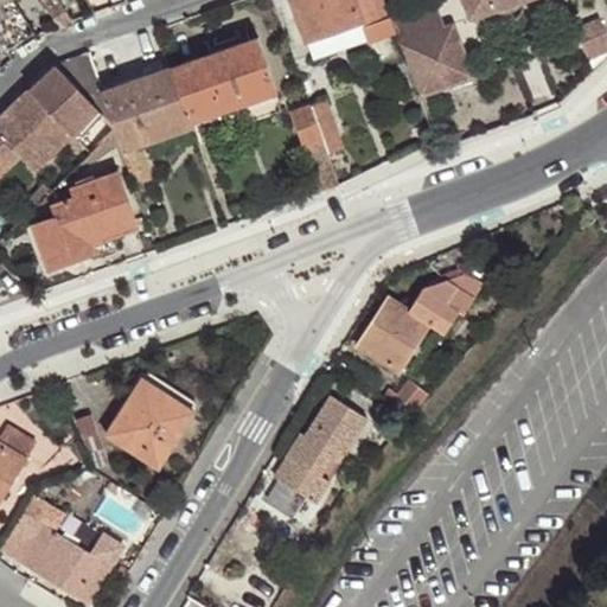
[(14,0),(0,0),(0,32),(10,48),(34,32),(14,0)]
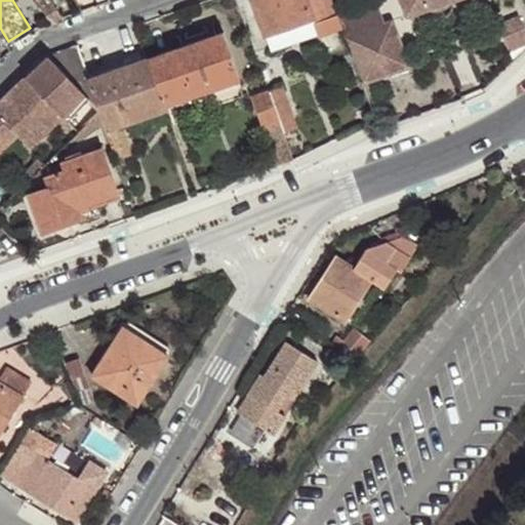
[(38,0),(51,23),(64,18),(51,0),(38,0)]
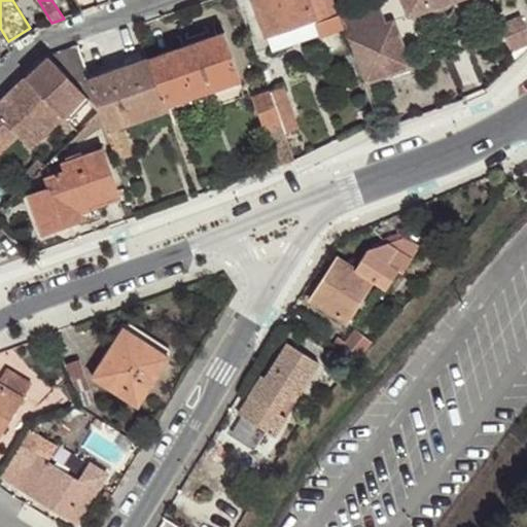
[(316,21),(309,0),(253,0),(269,38),(316,21)]
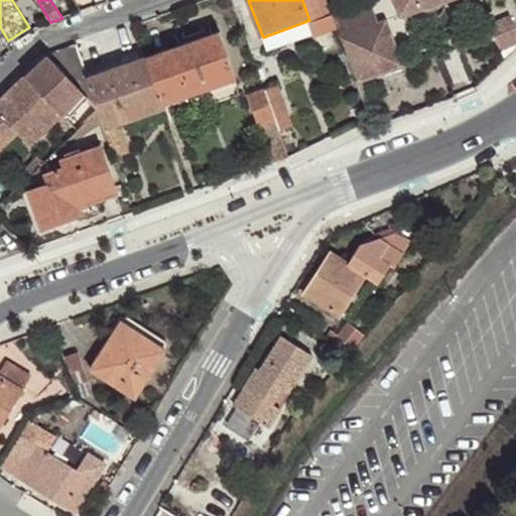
[(349,0),(330,7),(338,28),(375,14),(370,0),(349,0)]
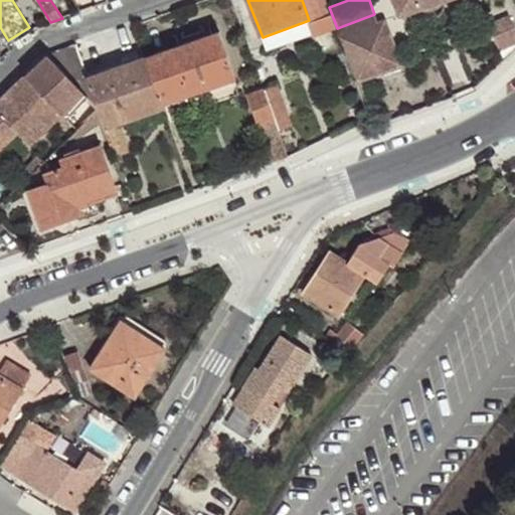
[(448,0),(394,0),(400,16),(423,9),(428,8),(433,8),(437,7),(442,4),(445,1),(448,0)]
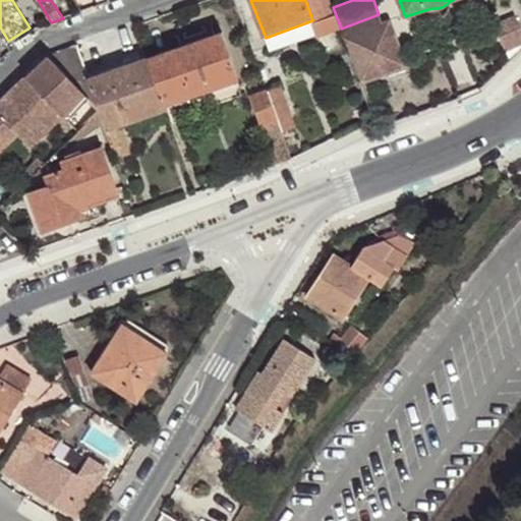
[(341,29),(357,74),(403,57),(386,11),(379,14),(341,29)]
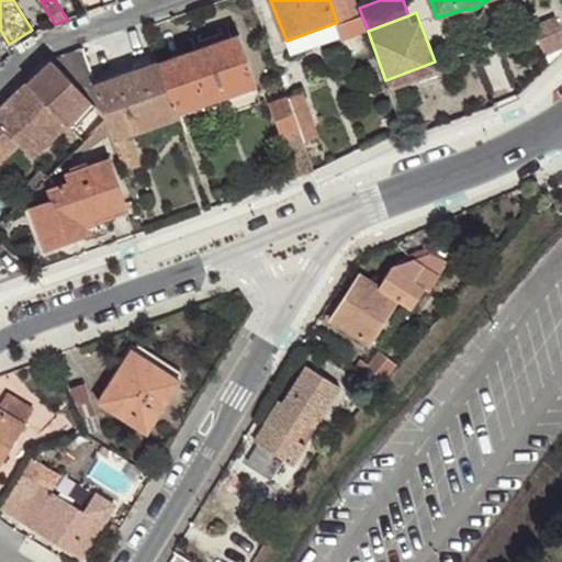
[(559,32),(553,20),(534,27),(539,41),(559,32)]
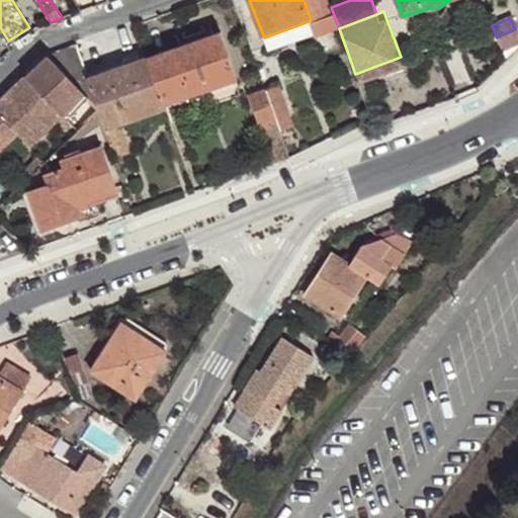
[(222,31),(148,58),(164,105),(238,78),(222,31)]
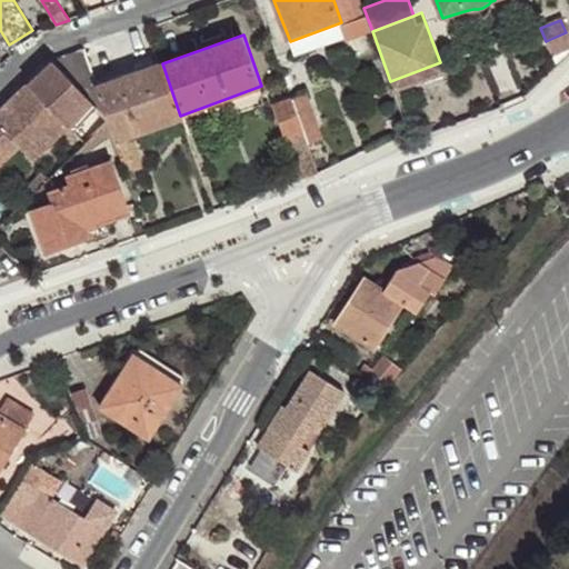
[(96,88),(83,50),(52,61),(106,116),(96,88)]
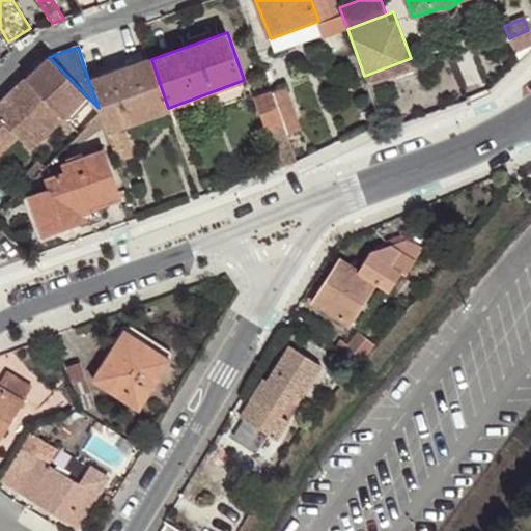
[(99,108),(49,57),(27,78),(44,98),(62,120),(64,121),(78,137),(102,116),(99,108)]
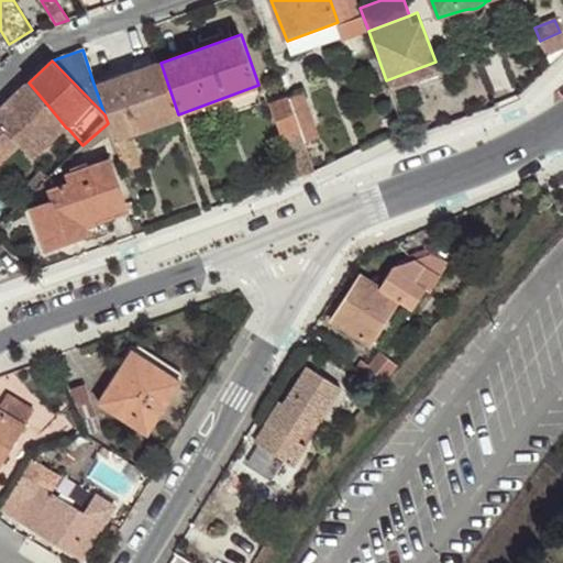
[(178,114),(161,63),(95,87),(105,114),(108,123),(125,174),(143,167),(131,135),(180,119),(178,114)]
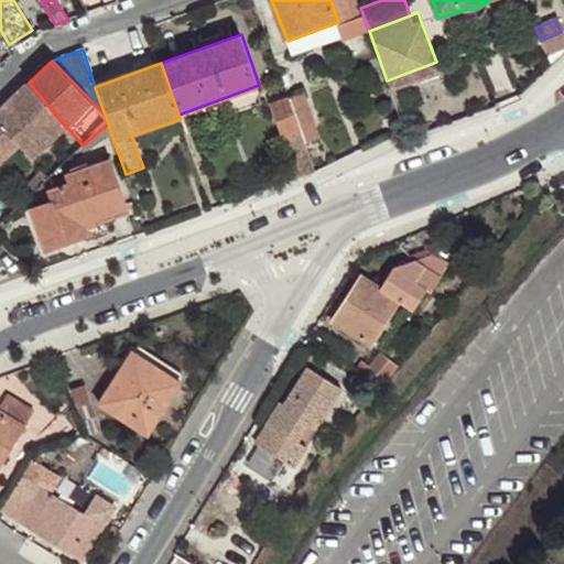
[(29,83),(0,109),(0,164),(20,148),(31,160),(66,128),(46,104),(29,83)]
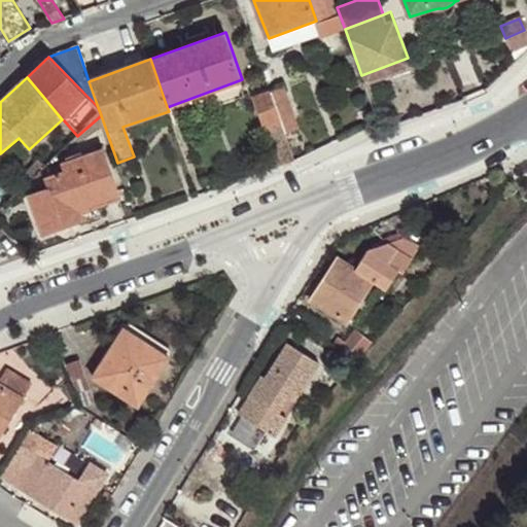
[(284,85),(271,91),(281,121),(282,124),(295,118),(284,85)]
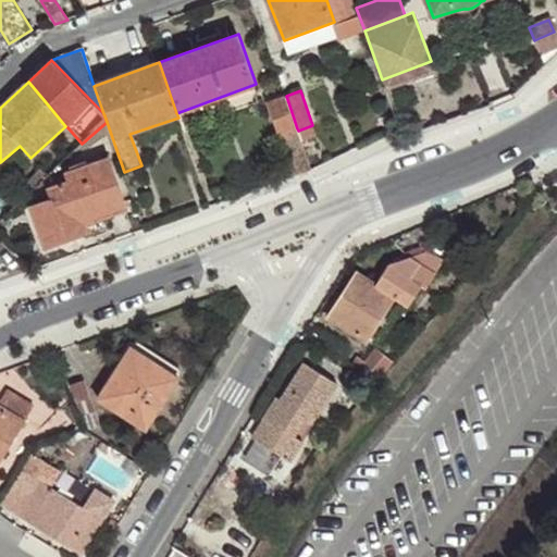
[(297,128),(286,96),(269,102),(281,135),(297,128)]
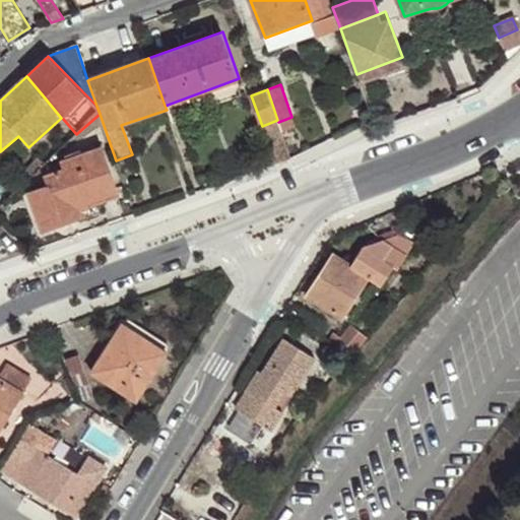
[(271,151),(286,144),(278,122),(277,120),(262,126),(271,151)]
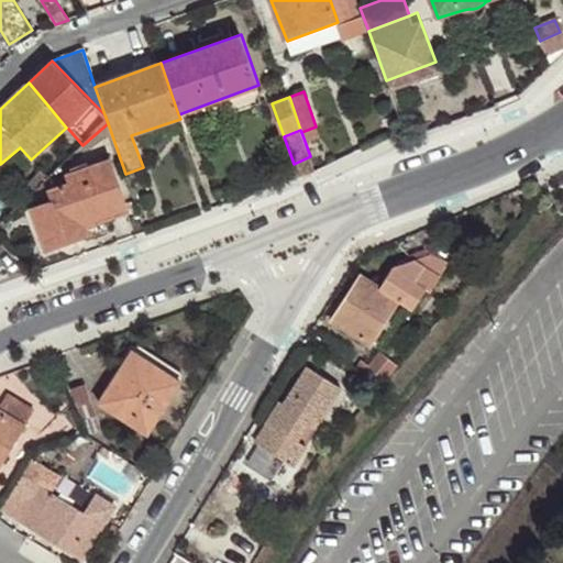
[(62,234),(86,227),(128,211),(110,159),(67,174),(69,183),(48,190),(52,201),(31,209),(46,250),(66,243),(62,234)]
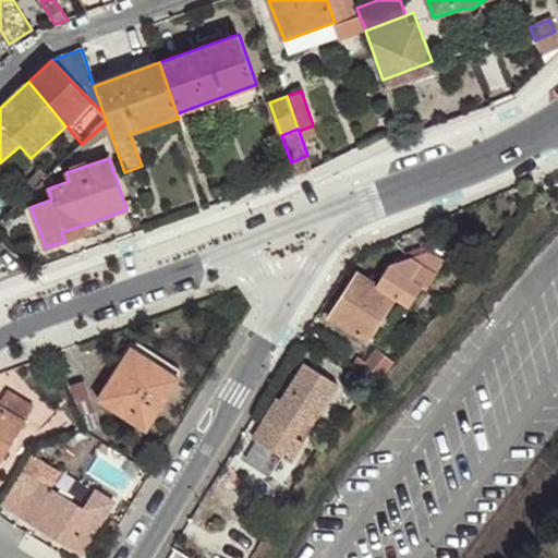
[(88,233),(85,225),(61,232),(65,241),(88,233)]
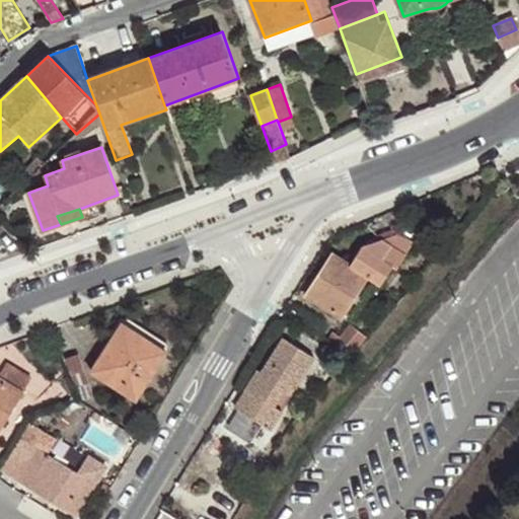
[(378,242),(394,237),(394,229),(375,235),(378,242)]
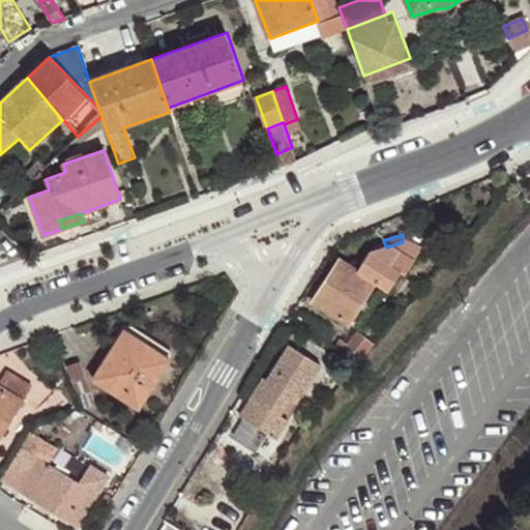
[(407,237),(403,242),(386,247),(369,253),(356,273),(337,262),(312,303),(348,327),(376,284),(388,292),(401,273),(406,276),(423,248),(407,237)]
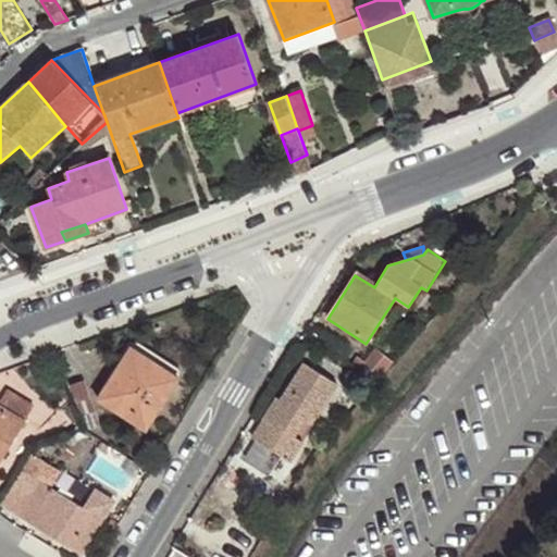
[(147,430),(180,379),(132,347),(98,398),(147,430)]
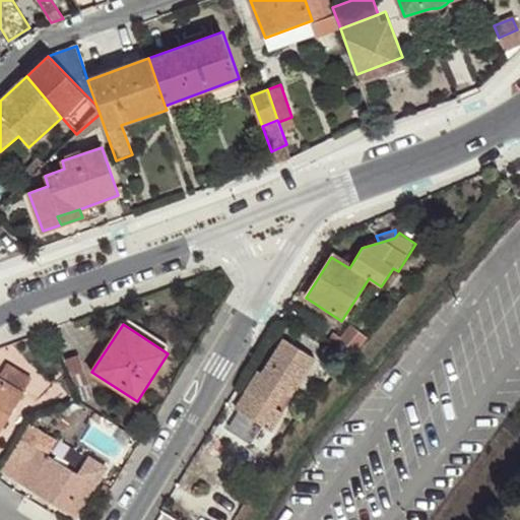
[(326,340),(352,356),(369,337),(353,324),(340,337),(334,331),(326,340)]
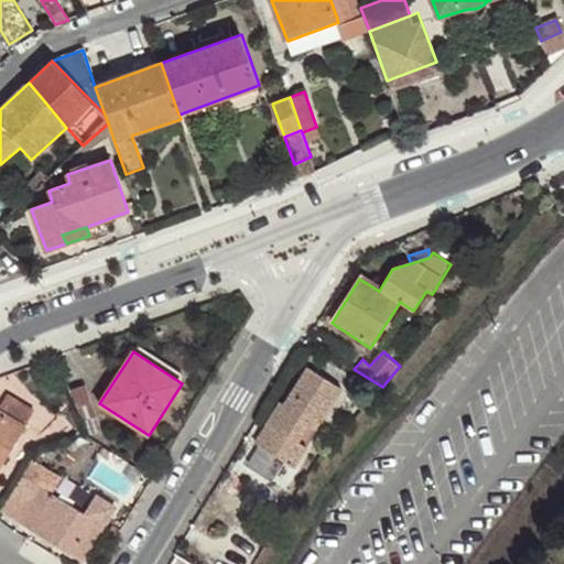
[(316,416),(323,421),(343,389),(308,367),(284,404),(280,402),(266,424),(267,425),(256,443),(296,468),(307,449),(299,444),(310,426),(316,416)]
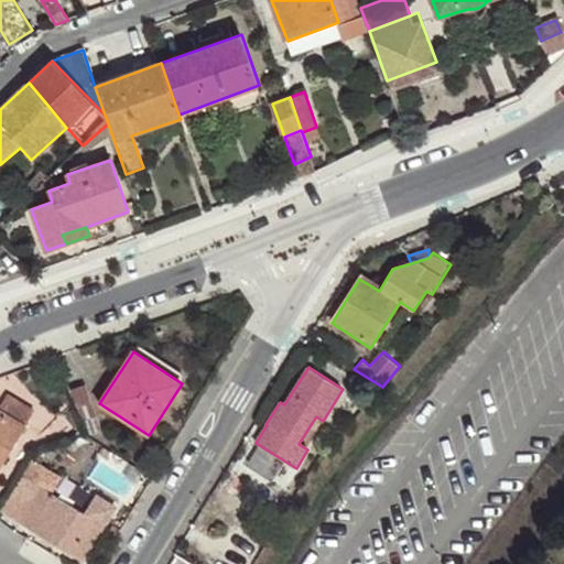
[(86,384),(67,390),(86,435),(102,432),(86,384)]
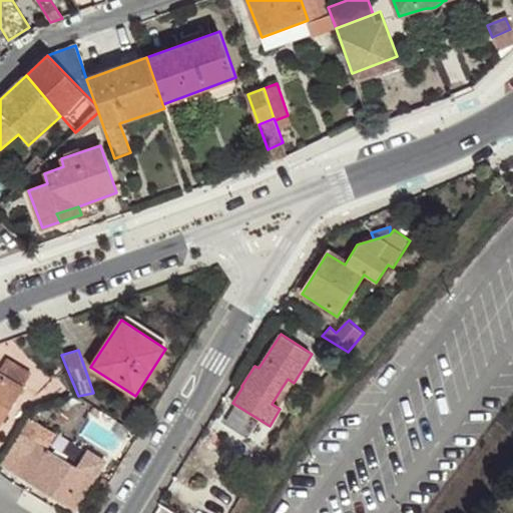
[(0,426),(31,374),(7,360),(0,370),(0,426)]
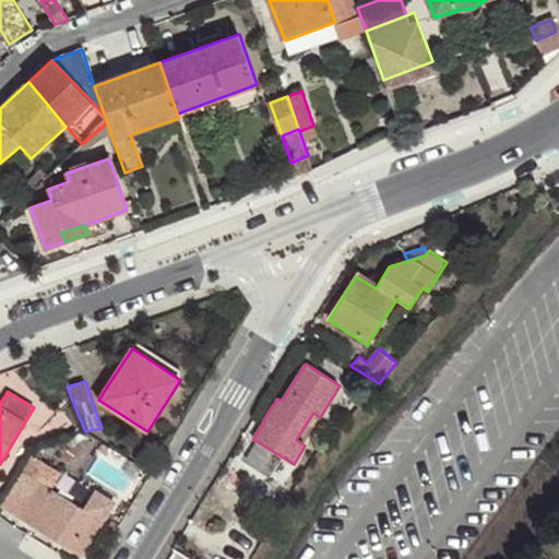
[(314,428),(320,417),(313,413),(307,423),(314,428)]
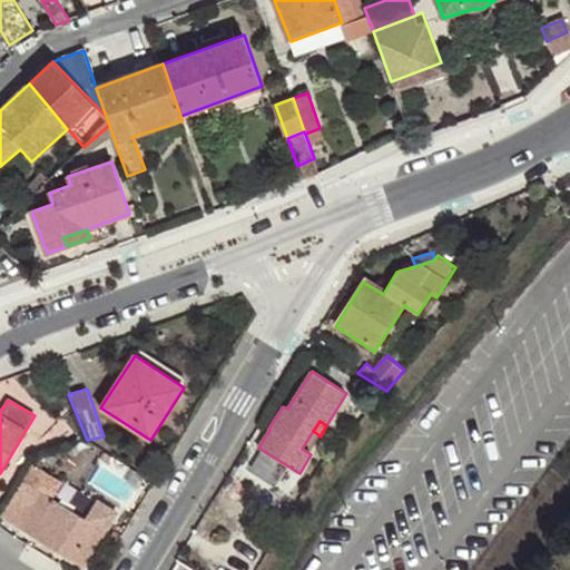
[(20,528),(42,492),(37,489),(15,526),(20,528)]
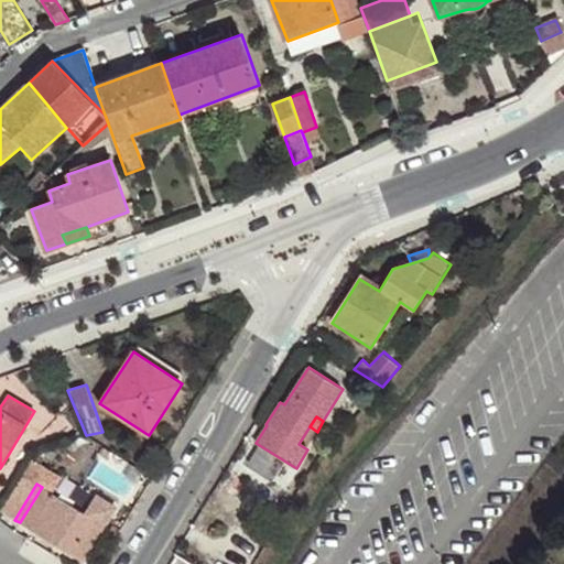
[(85,513),(42,487),(20,522),(84,562),(117,508),(96,495),(85,513)]
